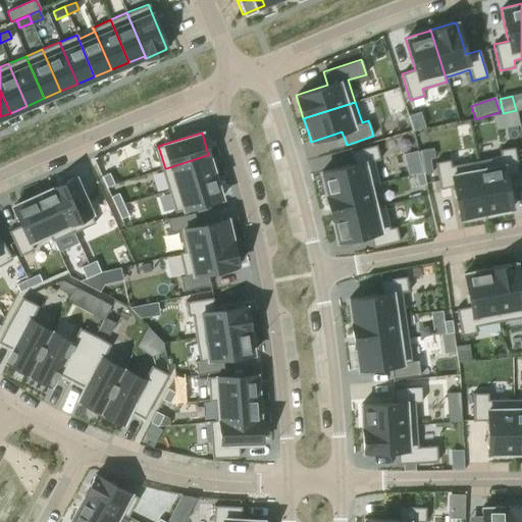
[(353,164),(320,172),(326,195),(325,195),(325,196),(378,183),(373,162),(373,161),(379,159),(376,145),(350,151),(353,164)]
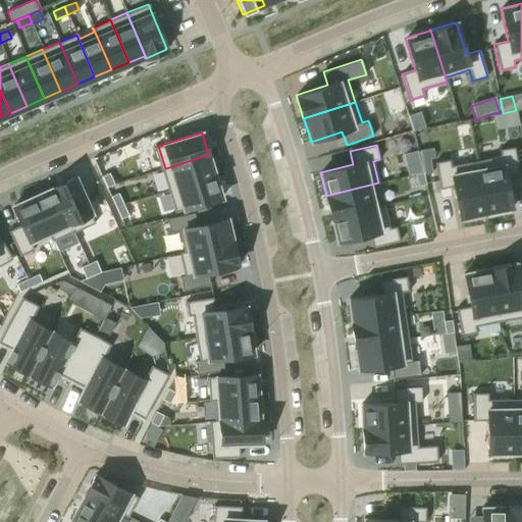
[(501,156),(475,161),(485,214),(489,213),(509,210),(508,209),(512,209),(506,176),(519,174),(514,147),(499,150),(501,156)]
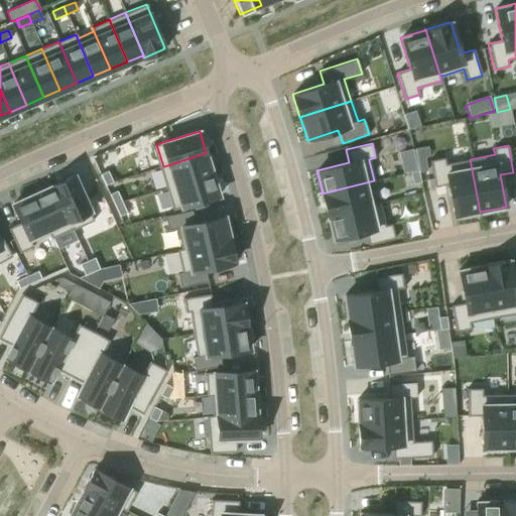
[(412,150),(399,153),(404,172),(417,169),(412,150)]
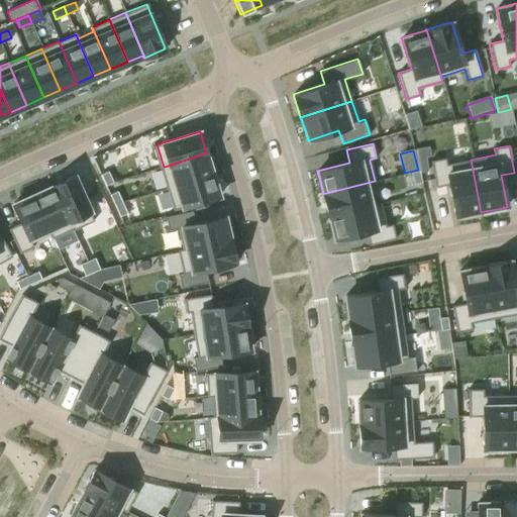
[(205,153),(165,167),(171,187),(212,175),(205,153)]
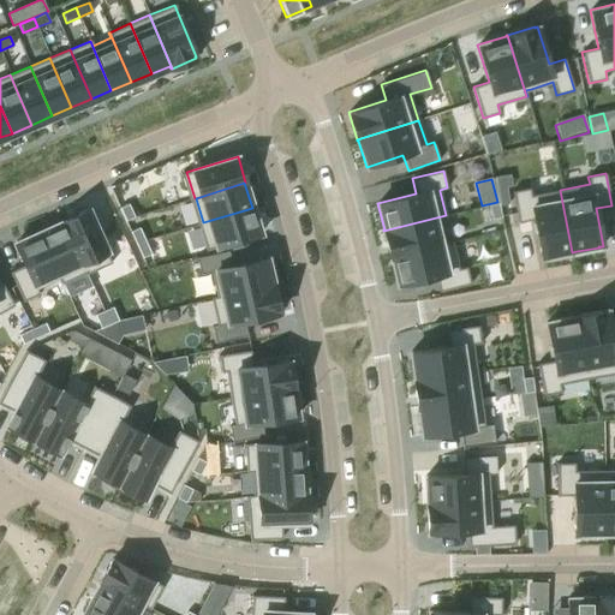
[(530,187),(512,191),(518,224),(533,220),(541,257),(545,257),(567,254),(567,252),(572,252),(560,190),(537,195),(531,196),(530,187)]
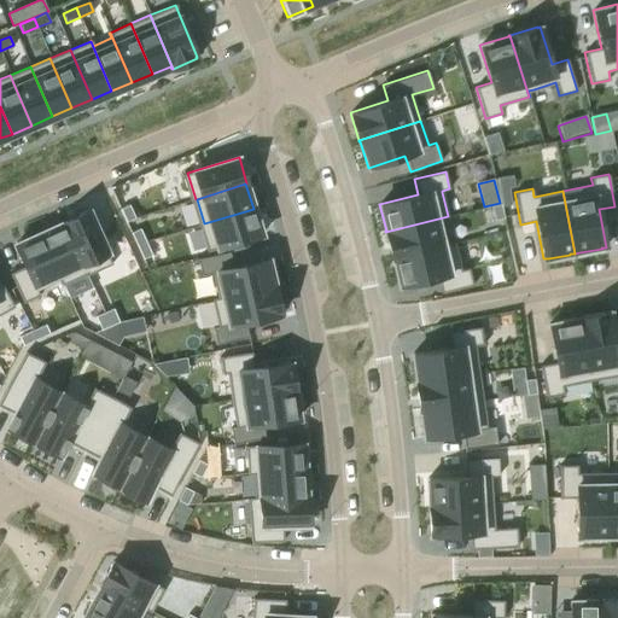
[(500,204),(491,207),(494,220),(503,219),(500,204)]
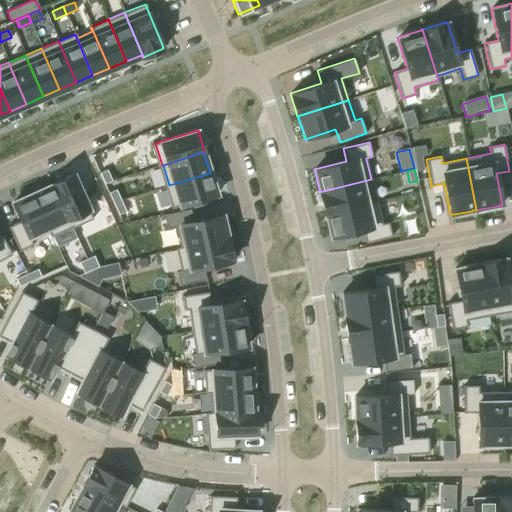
[(210,173),(169,185),(176,207),(216,194),(210,173)]
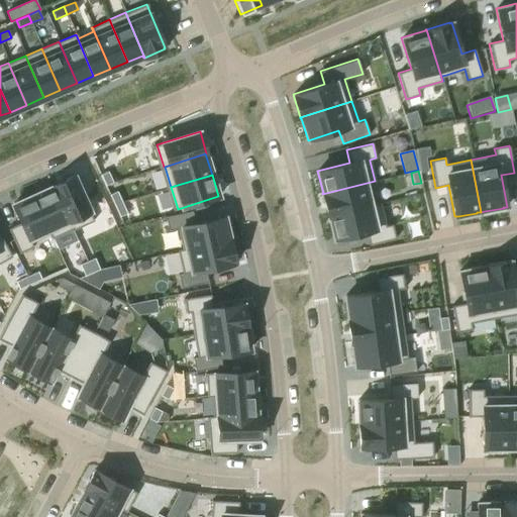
[(63,180),(53,185),(53,186),(69,220),(69,221),(89,212),(90,212),(84,199),(73,176),(63,180)]
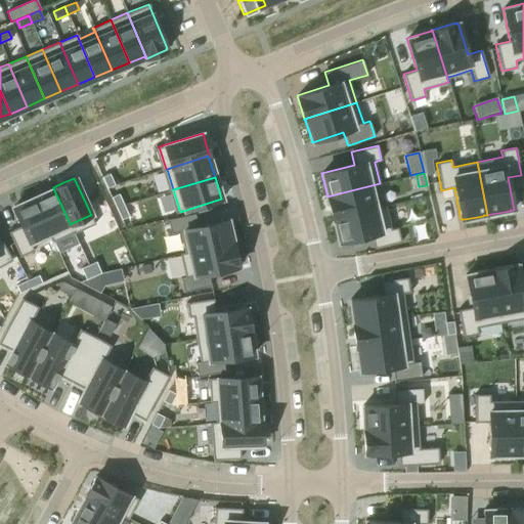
[(114,182),(105,186),(111,197),(119,193),(114,182)]
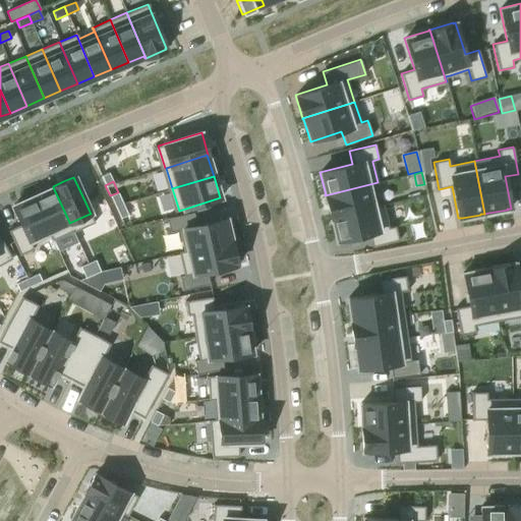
[(378,182),(325,195),(330,218),(383,206),(383,205),(379,206),(373,188),(373,184),(378,183),(378,182)]
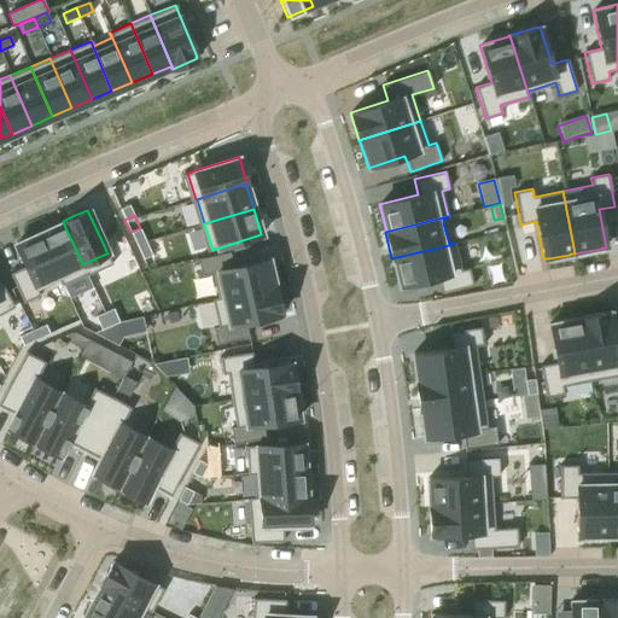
[(63,222),(40,233),(58,274),(82,263),(63,222)]
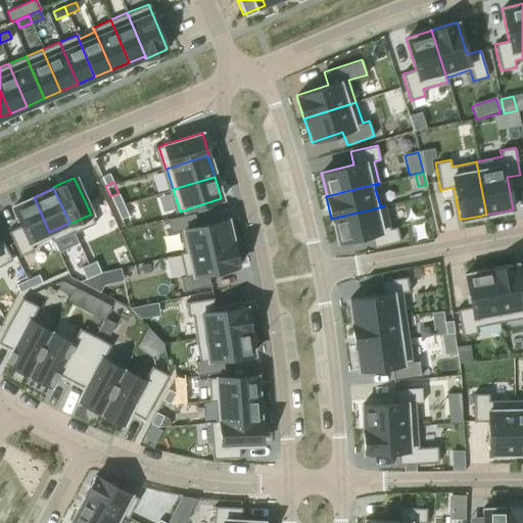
[(34,197),(12,206),(20,224),(22,229),(29,241),(49,232),(34,197)]
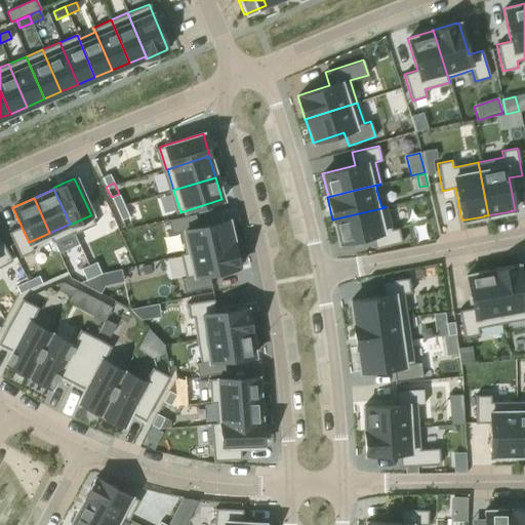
[(116,205),(109,208),(114,219),(121,216),(116,205)]
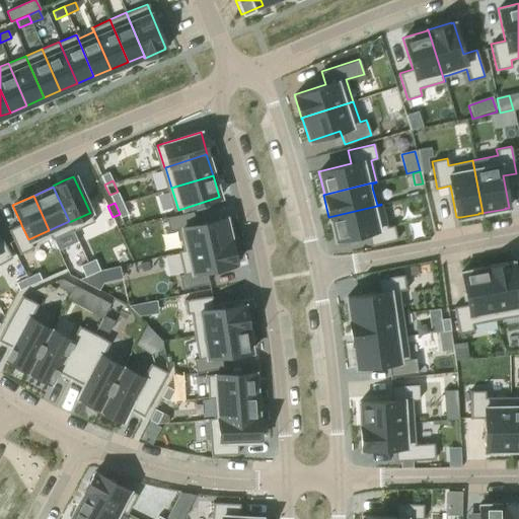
[(381,205),(328,217),(329,218),(336,240),(367,233),(370,246),(397,239),(393,225),(387,226),(381,205)]
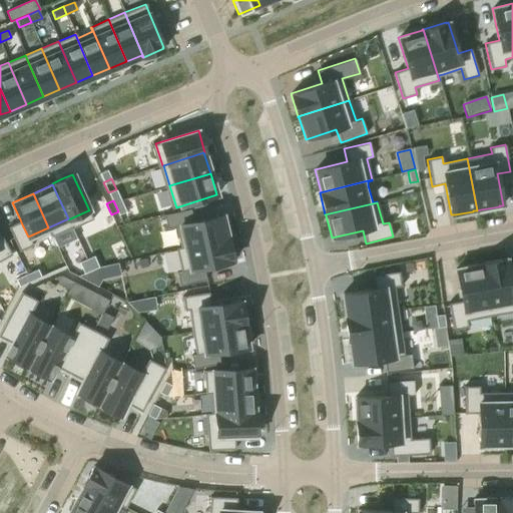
[(188,209),(161,215),(164,229),(173,227),(178,248),(227,237),(226,233),(230,232),(227,218),(223,219),(222,214),(190,221),(188,209)]
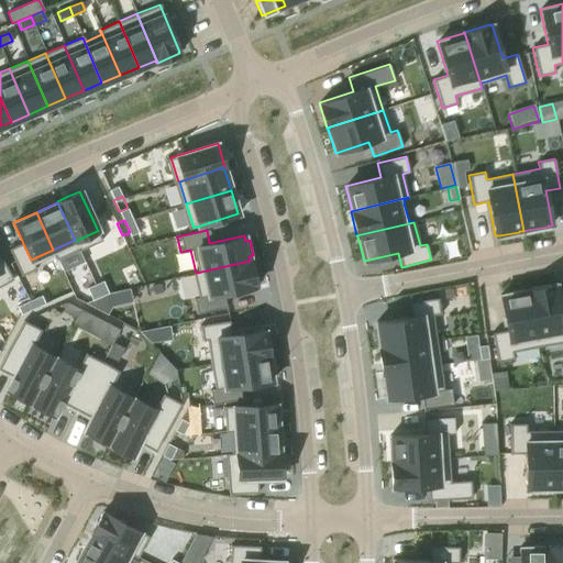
[(130,232),(122,235),(128,247),(135,244),(130,232)]
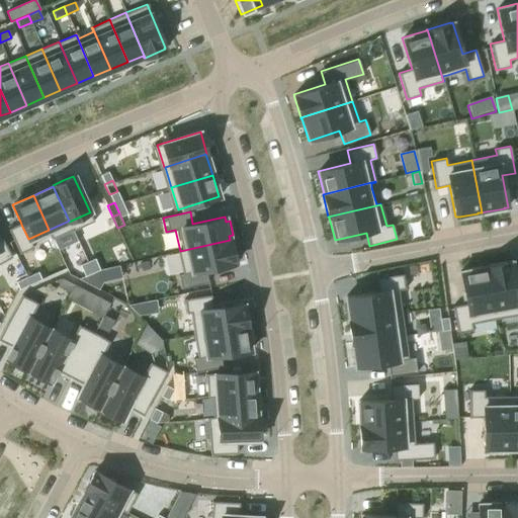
[(180,251),(178,252),(183,273),(178,274),(182,288),(206,283),(203,270),(236,263),(235,257),(238,257),(235,243),(232,243),(231,240),(230,240),(180,251)]
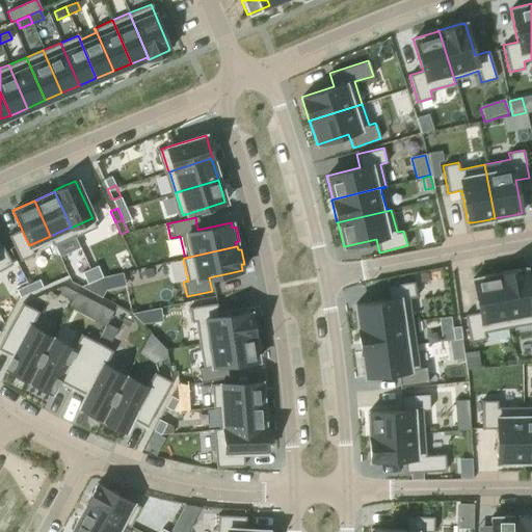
[(98,265),(89,269),(95,281),(102,276),(98,265)]
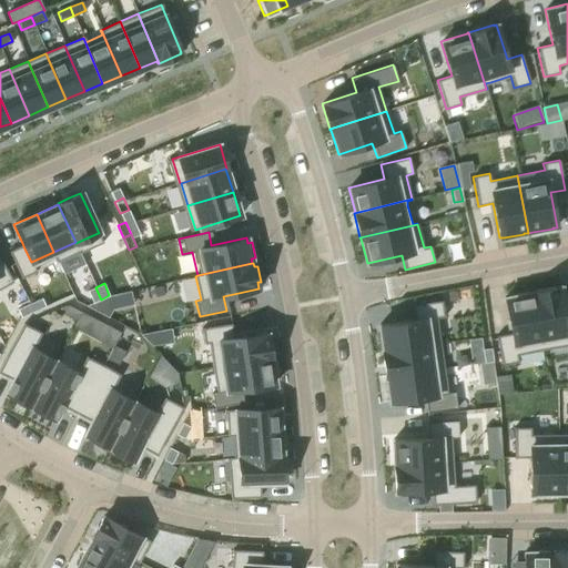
[(558,286),(533,292),(544,350),(567,344),(567,322),(561,287),(558,287),(558,286)]
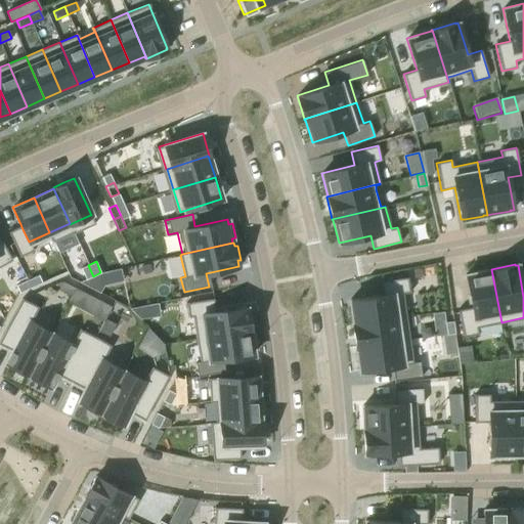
[(88,265),(81,268),(86,279),(93,276),(88,265)]
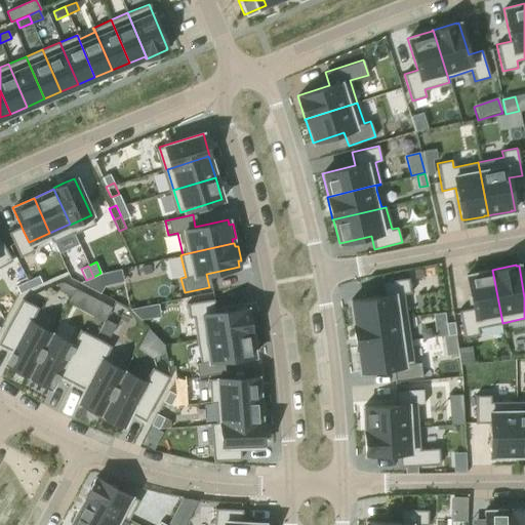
[(472,308),(458,310),(463,337),(479,334),(477,328),(483,327),(502,323),(492,270),(491,270),(491,271),(488,271),(470,274),(470,275),(466,275),(472,308)]
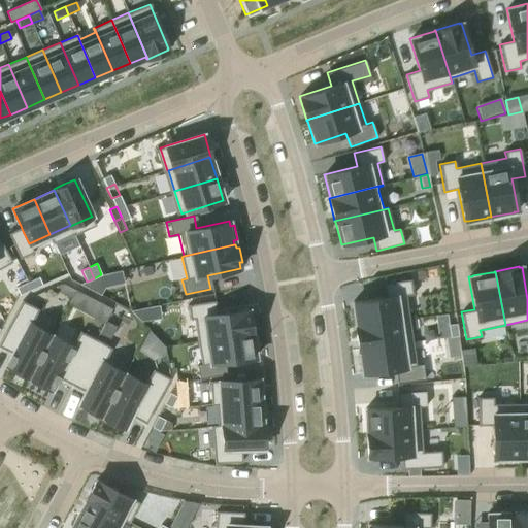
[(87,282),(78,285),(100,296),(105,288),(109,287),(106,274),(101,274),(94,278),(87,282)]
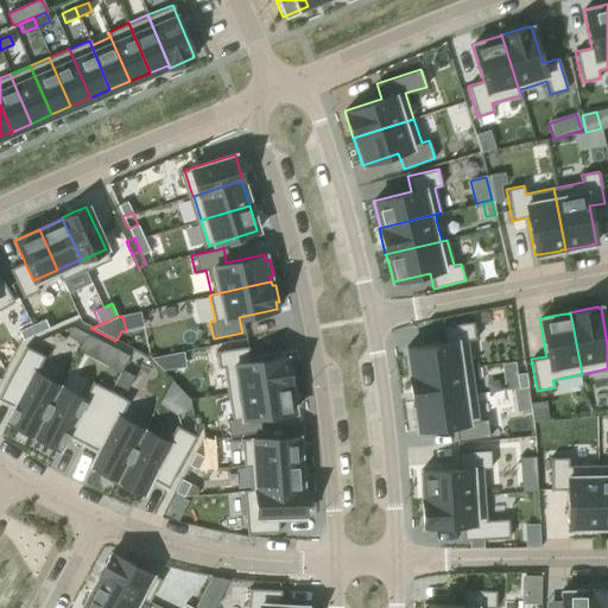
[(44,320),(32,325),(36,334),(49,328),(44,320)]
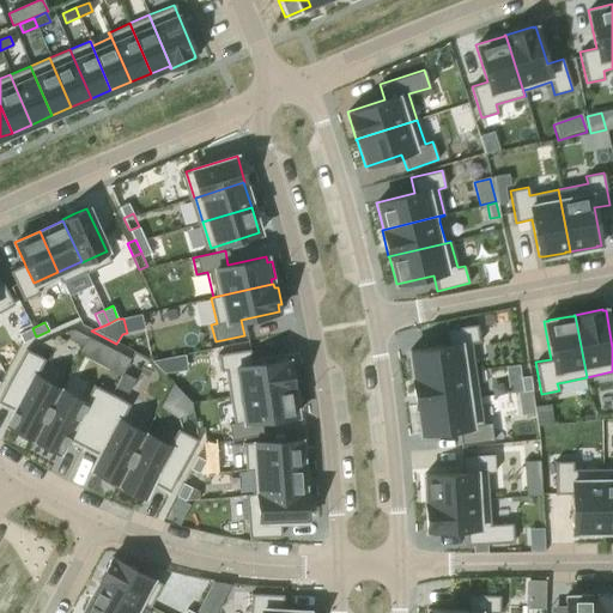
[(447,346),(408,351),(413,378),(412,378),(412,380),(475,370),(472,344),(479,343),(477,326),(445,329),(447,346)]
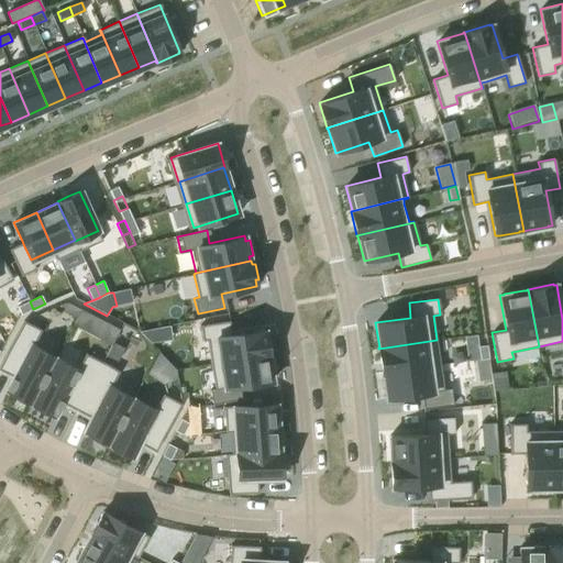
[(30,301),(18,307),(21,315),(33,309),(30,301)]
